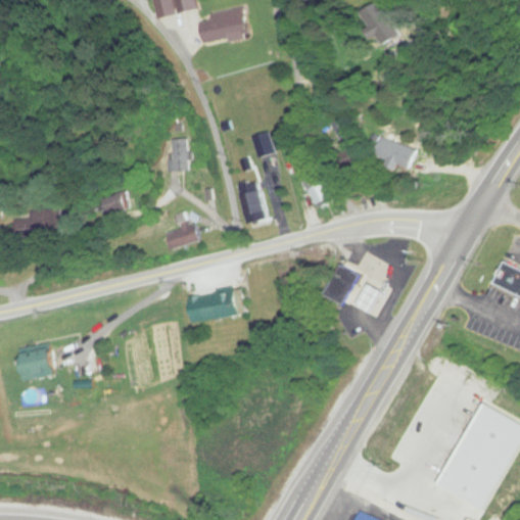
[(196,5),(195,0),(176,0),(178,9),(196,5)]
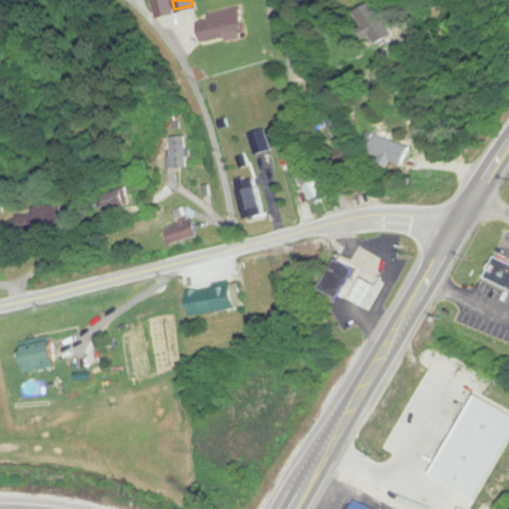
[(371,44),(390,33),(372,0),(353,10),(371,44)]
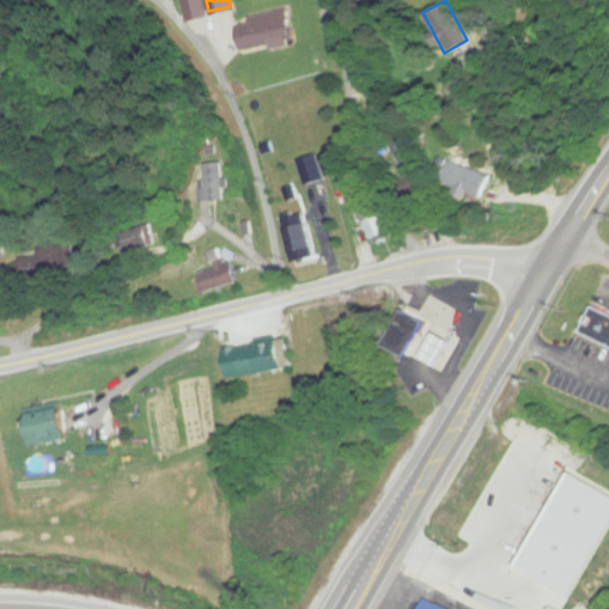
[(232,20),(241,52),(292,37),(284,6),(232,20)]
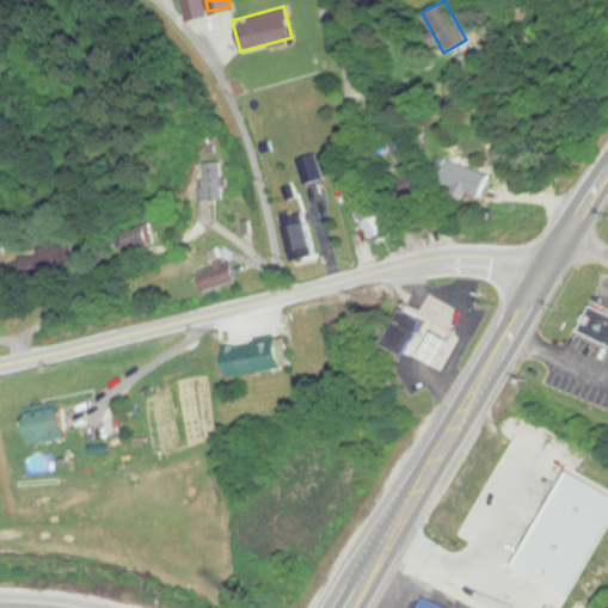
[(399,178),(394,179),(404,201),(425,192),(401,136),(385,142),(399,178)]
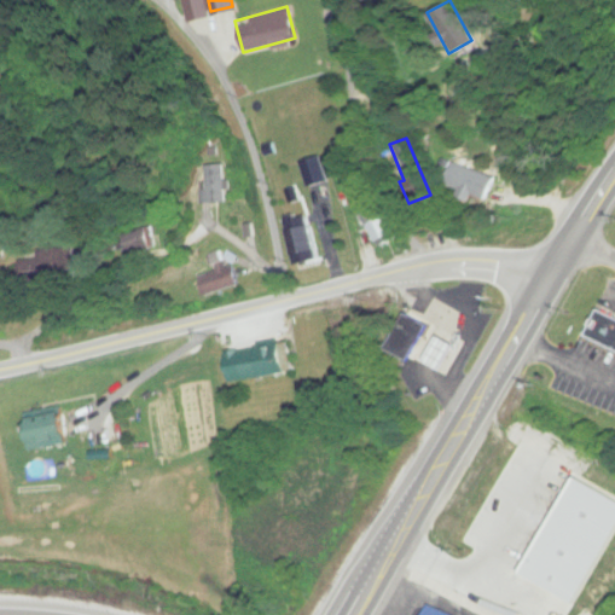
[(305,185),(324,178),(315,152),(295,160),(305,185)]
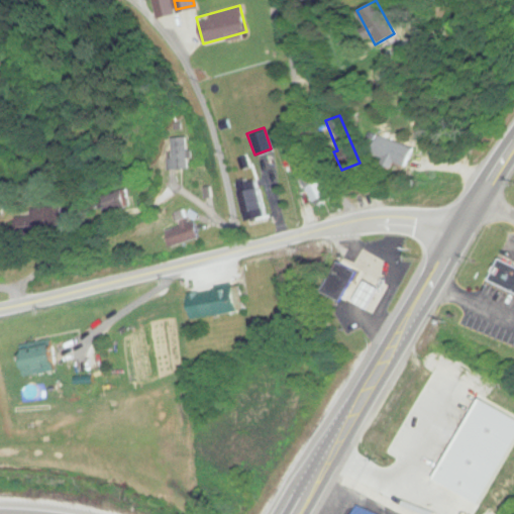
[(404,167),(411,146),(376,132),(368,153),(404,167)]
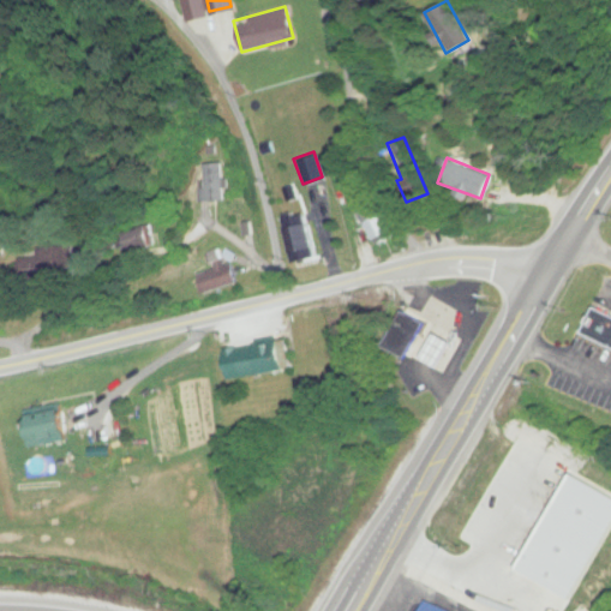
[(223,199),(222,160),(195,161),(195,201),(223,199)]
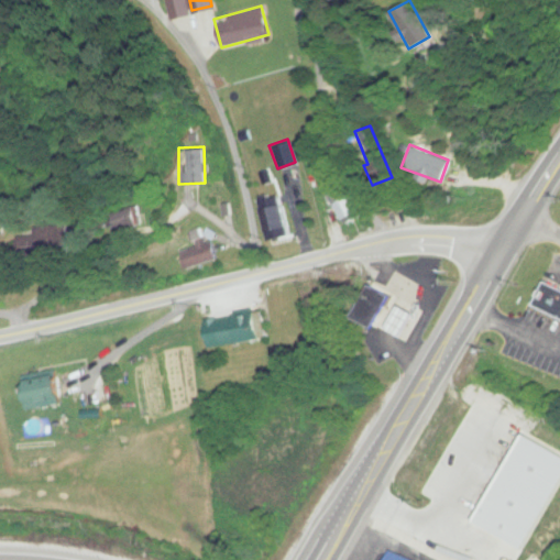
[(355,212),(341,186),(325,194),(338,221),(355,212)]
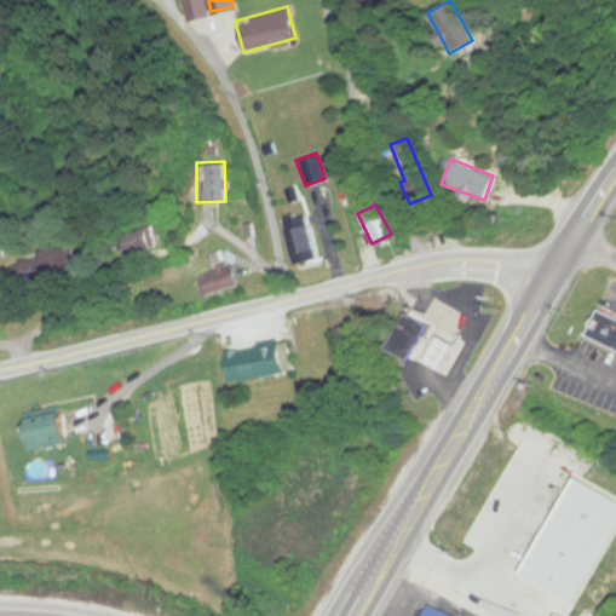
[(280,218),(292,263),(315,257),(303,212),(280,218)]
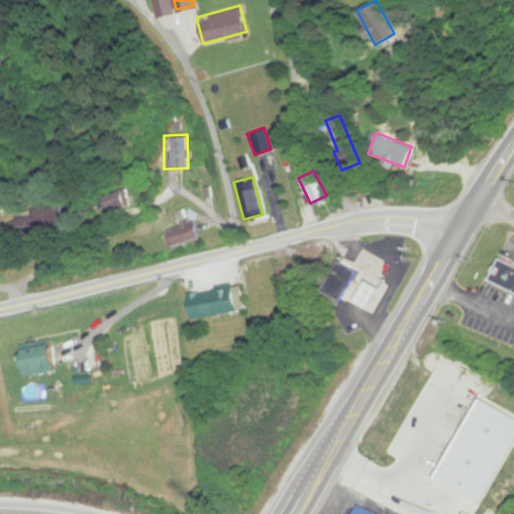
[(60,205),(27,205),(27,214),(17,214),(17,230),(60,230),(60,205)]
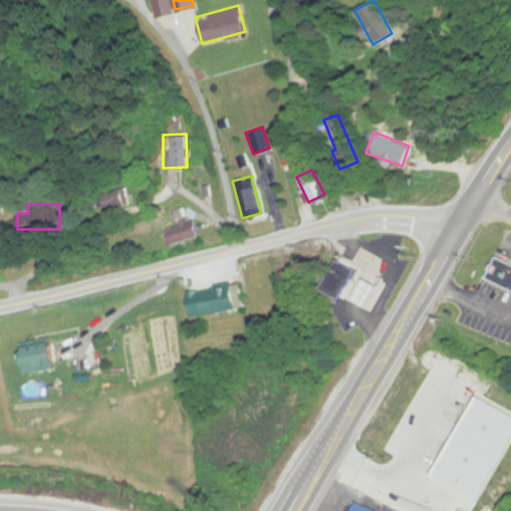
[(198,235),(190,205),(173,210),(176,223),(160,227),(165,244),(198,235)]
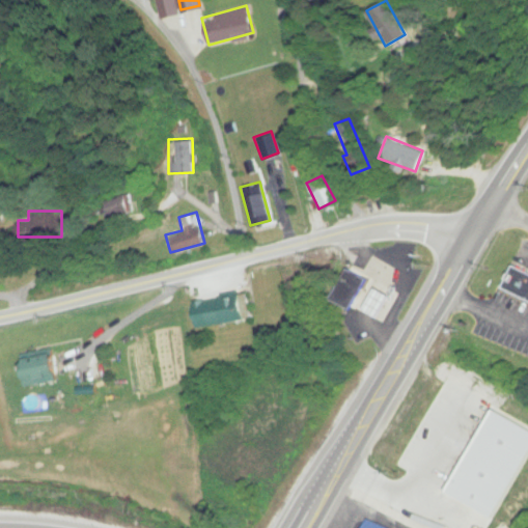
[(380,316),(391,294),(364,280),(368,272),(348,262),(330,298),(352,308),(354,304),(380,316)]
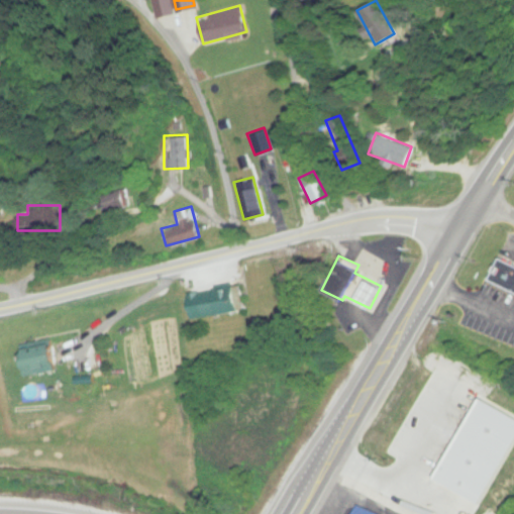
[(513,291),(513,263),(498,257),(488,280),(513,291)]
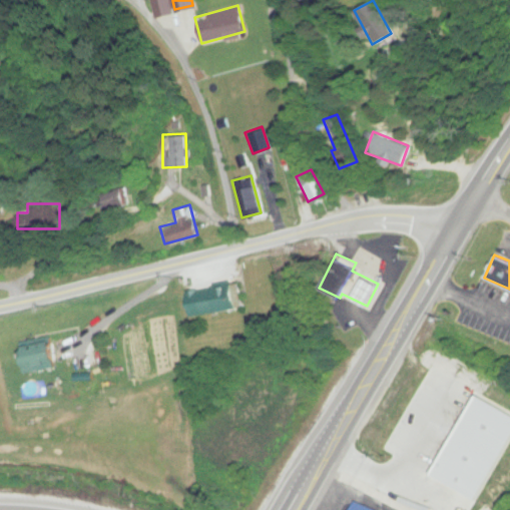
[(189,316),(238,306),(232,280),(184,290),(189,316)]
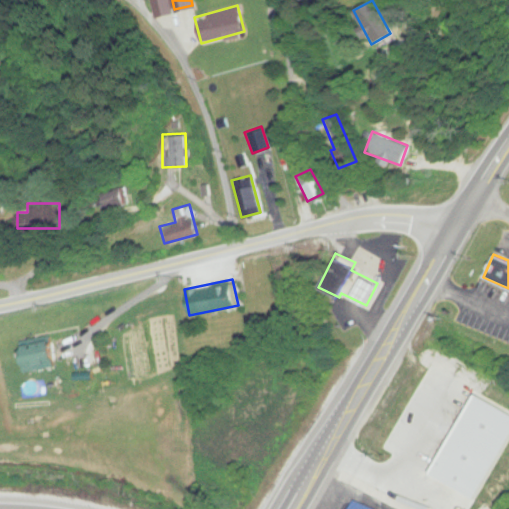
[(24,371),(53,365),(47,335),(17,341),(24,371)]
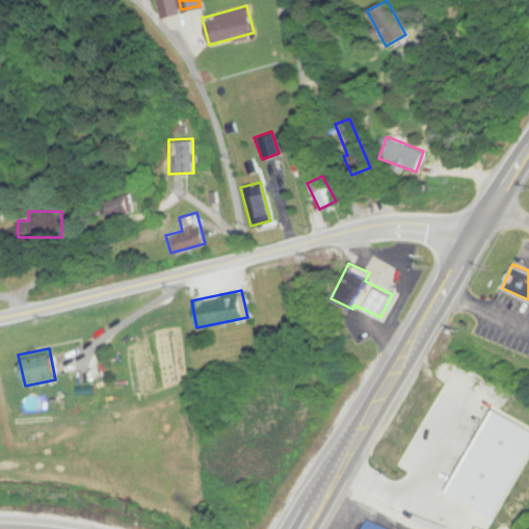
[(401,454),(467,487),(472,477),(482,482),(510,425),(449,395),(426,441),(412,432),(401,454)]
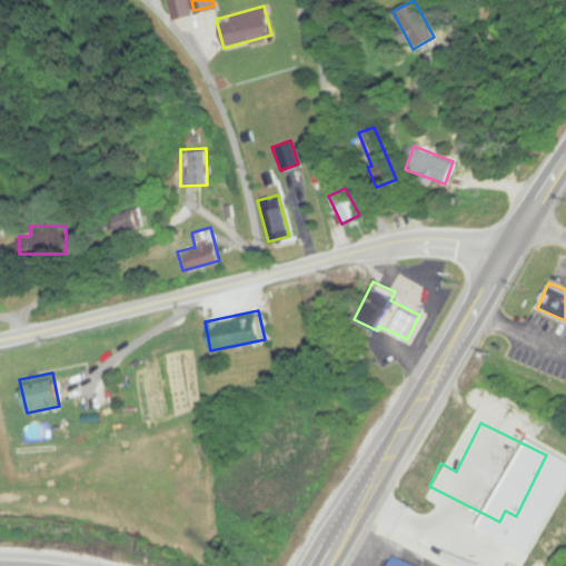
[(385,565),(419,565),(389,555),(385,565)]
